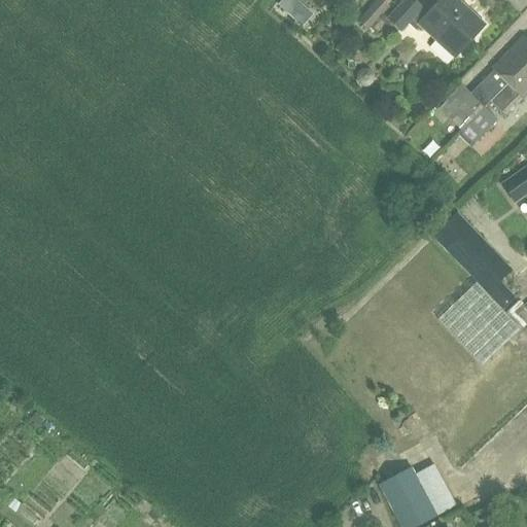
[(279,0),(276,4),(285,11),(295,0),(279,0)]
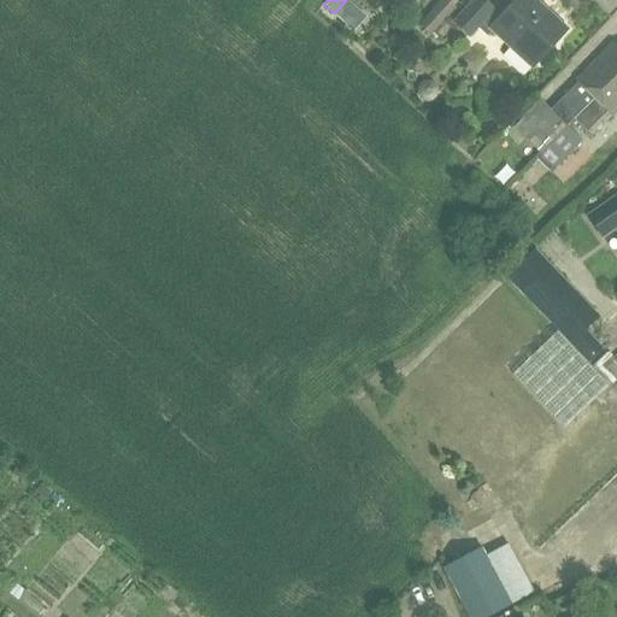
[(440,0),(417,25),(430,36),(456,9),(445,0),(440,0)]
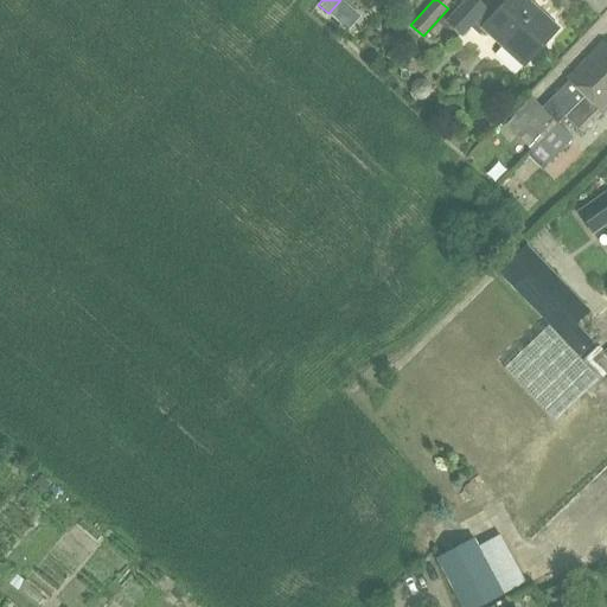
[(475,0),(465,0),(445,23),(460,37),(470,27),(479,36),(484,31),(516,61),(522,53),(529,59),(545,42),(538,36),(550,23),(525,0),(505,0),(490,18),(484,12),(486,10),(475,0)]
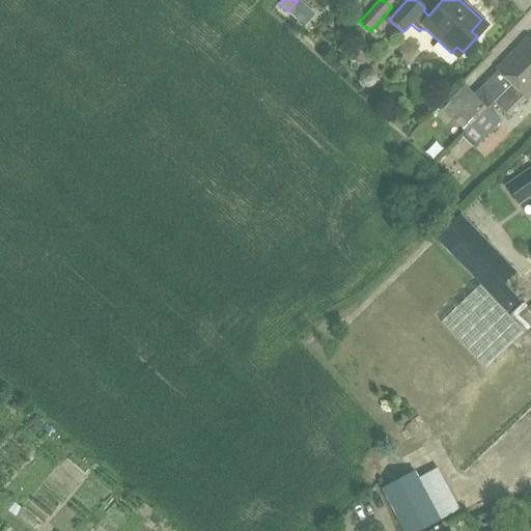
[(465,87),(442,111),(463,132),(459,135),(464,138),(490,111),(486,108),(510,84),(511,86),(530,65),(530,40),(527,36),(495,70),(497,72),(473,95),(465,87)]
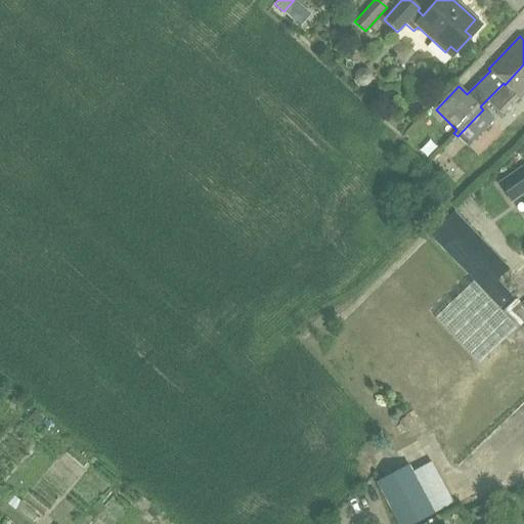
[(523,64),(505,85),(519,98),(523,92),(523,64)]
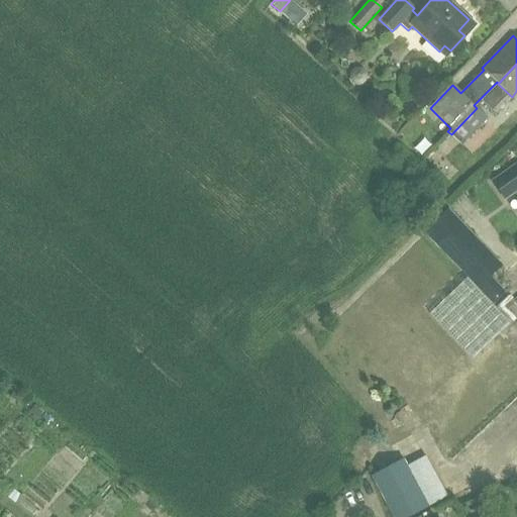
[(367,79),(367,76),(367,73),(365,71),(363,68),(359,67),(356,67),(353,68),(351,69),(349,71),(348,74),(348,78),(349,81),(351,83),(353,84),(356,85),(359,85),(363,84),(365,81),(367,79)]
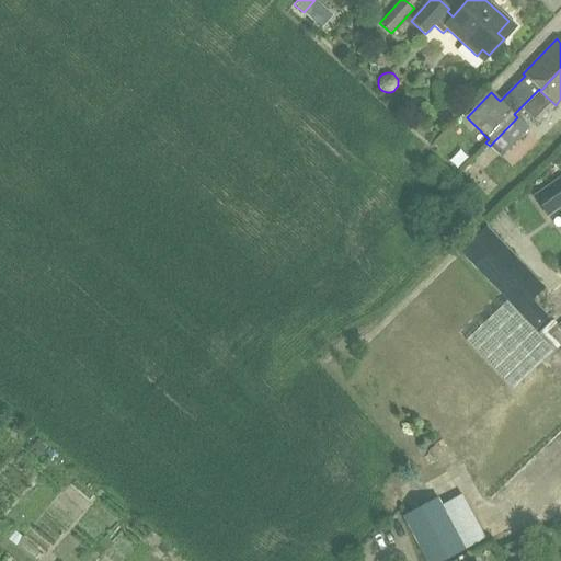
[(517,117),(490,146),(501,157),(528,128),(517,117)]
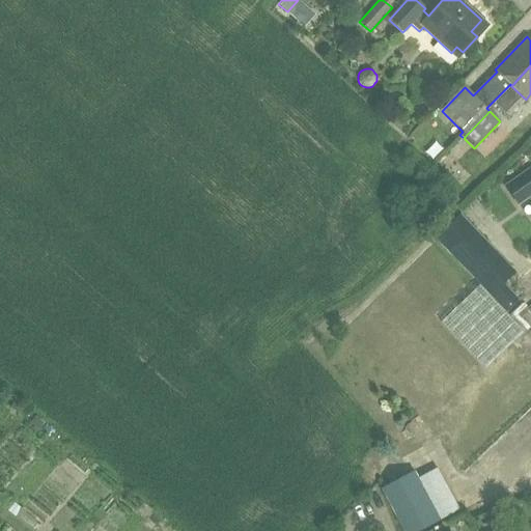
[(530,171),(507,188),(520,205),(530,198),(530,197),(530,171)]
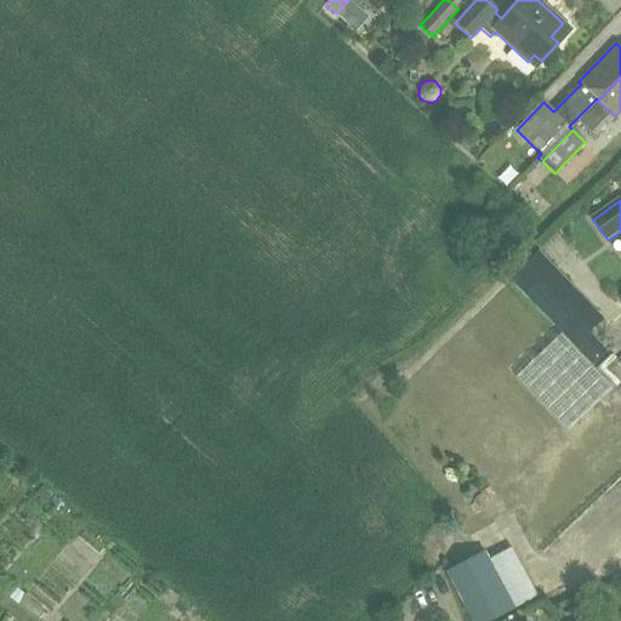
[(511,249),(520,258),(530,249),(522,239),(511,249)]
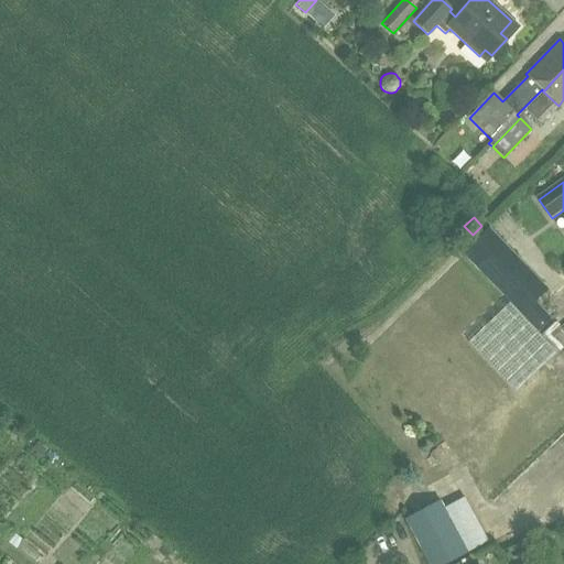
[(461,253),(510,304),(468,343),(513,391),(545,362),(555,353),(537,333),(550,318),(534,302),(548,290),(487,227),(461,253)]
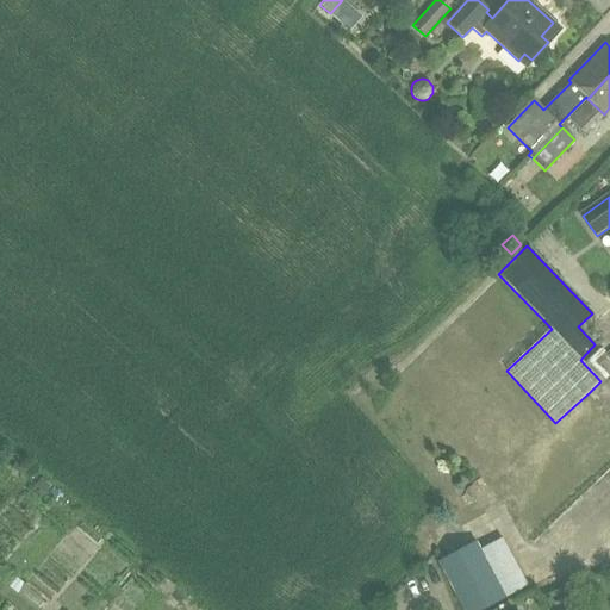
[(609,355),(597,366),(608,379),(609,375),(609,355)]
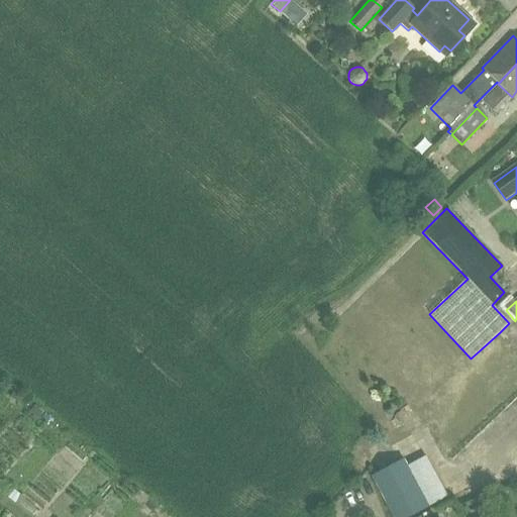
[(371,476),(392,516),(409,516),(429,506),(407,466),(404,458),(371,476)]
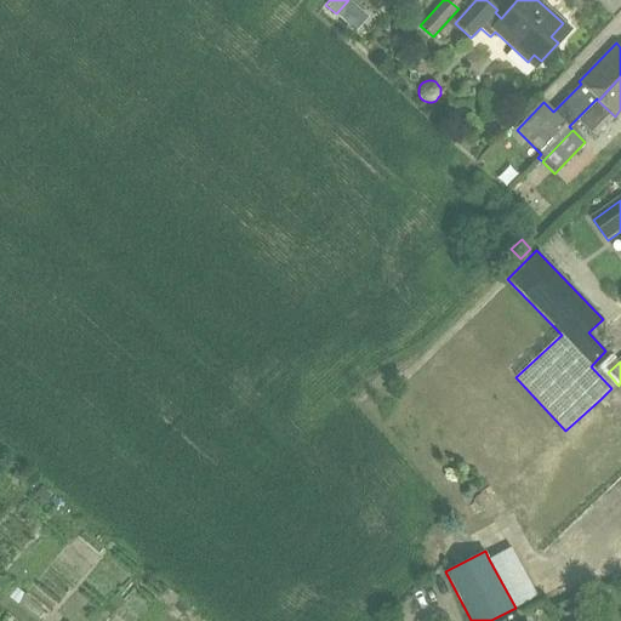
[(564,620),(580,620),(575,609),(562,616),(564,620)]
